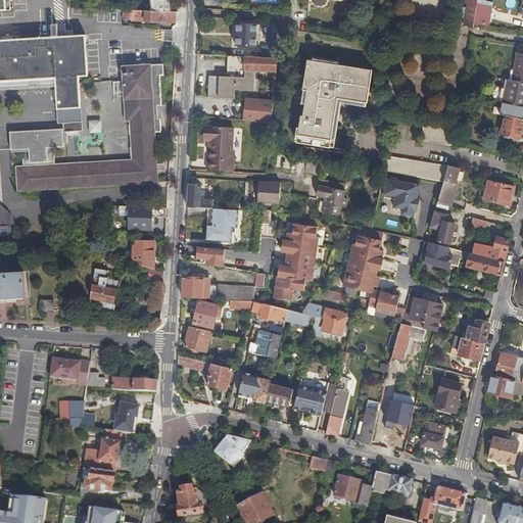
[(151,0),(152,10),(171,11),(170,0),(151,0)]
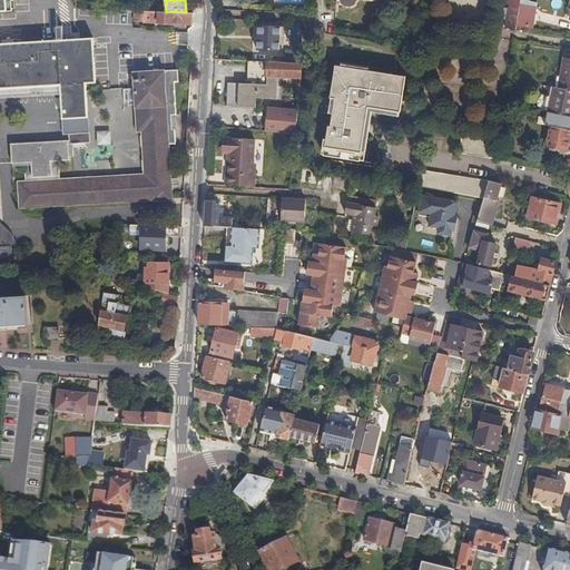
[(521,0),(505,0),(505,2),(511,3),(507,28),(517,29),(518,27),(517,26),(521,0)]
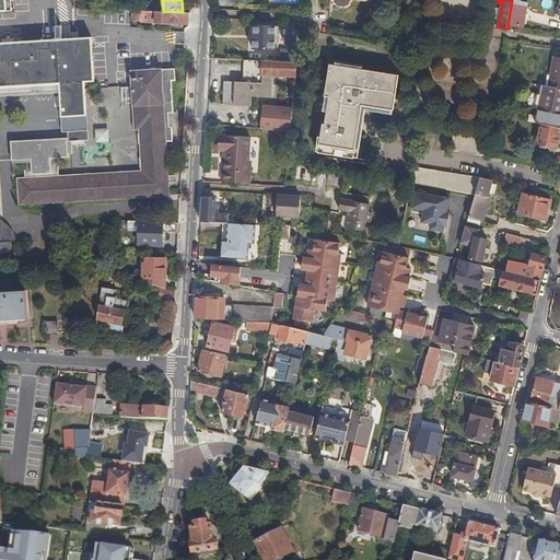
[(528,2),(512,0),(508,25),(509,26),(524,28),(528,2)]
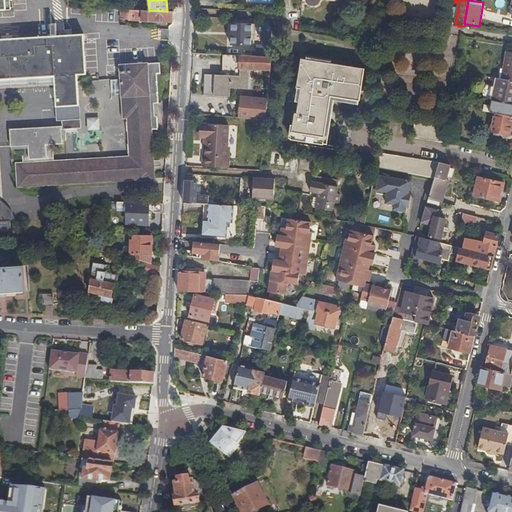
[(174,21),(174,11),(167,11),(149,10),(120,9),(120,18),(129,19),(142,20),(143,21),(155,21),(174,21)]
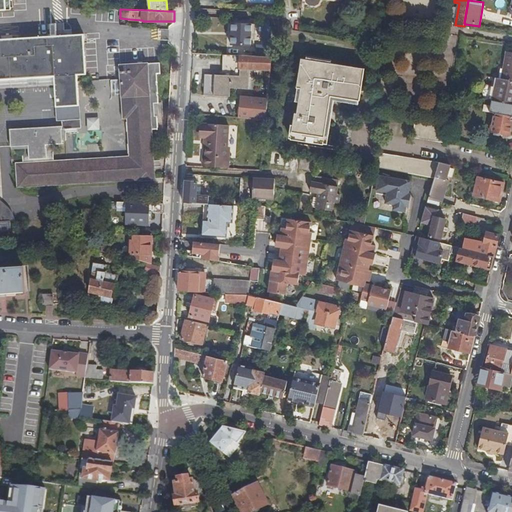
[(252,23),(232,23),(231,44),(251,45),(252,23)]
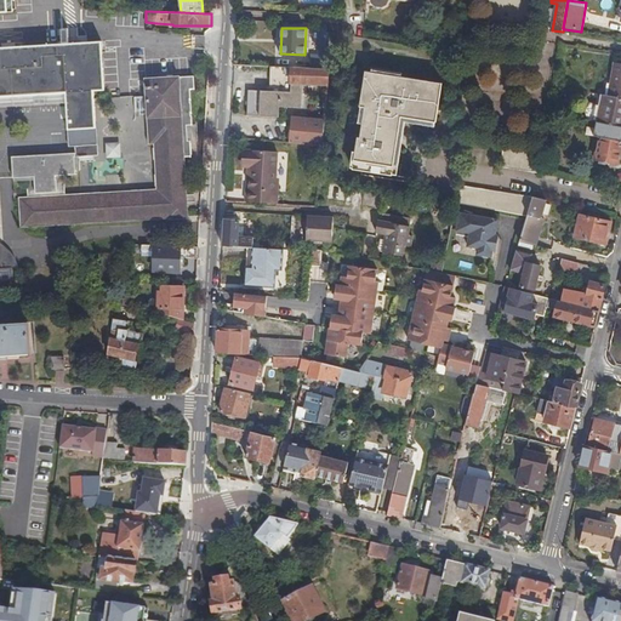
[(104,90),(102,52),(101,41),(49,45),(0,47),(0,96),(67,92),(69,144),(75,144),(75,152),(75,155),(97,154),(93,91),(104,90)]
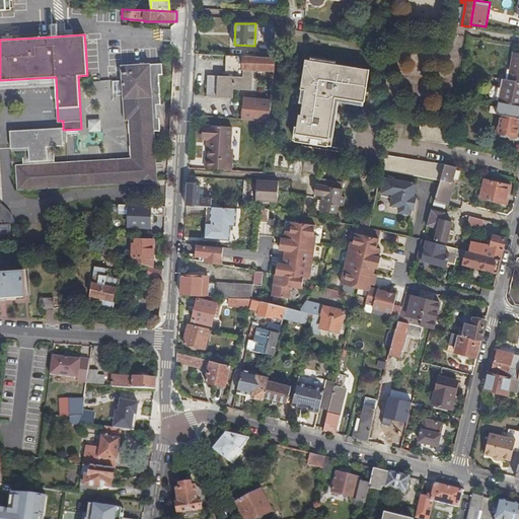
[(261,45),(261,57),(272,57),(274,36),(267,36),(267,45),(261,45)]
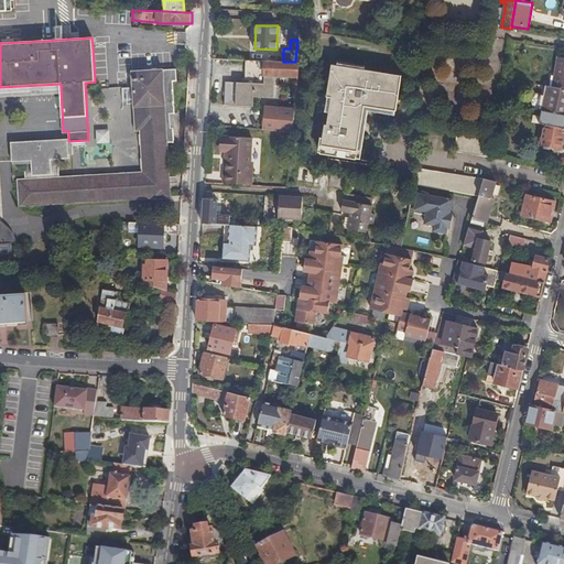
[(563,88),(563,57),(559,57),(553,87),(563,88)]
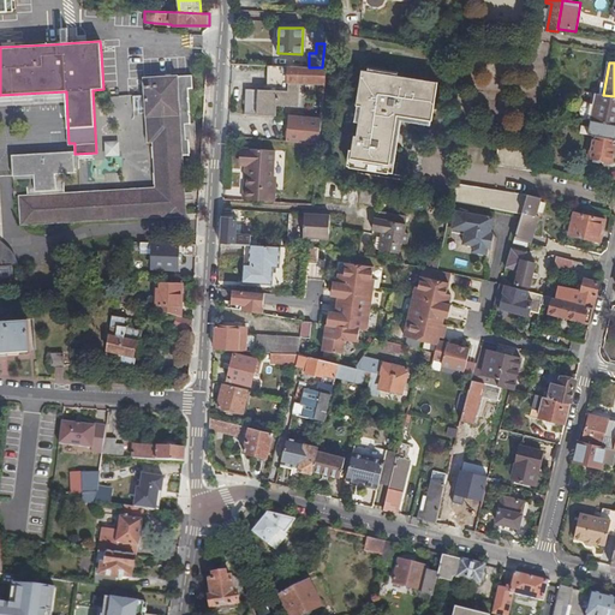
[(309,67),(290,66),(288,81),(316,82),(316,84),(326,84),(327,67),(322,67),(309,67)]
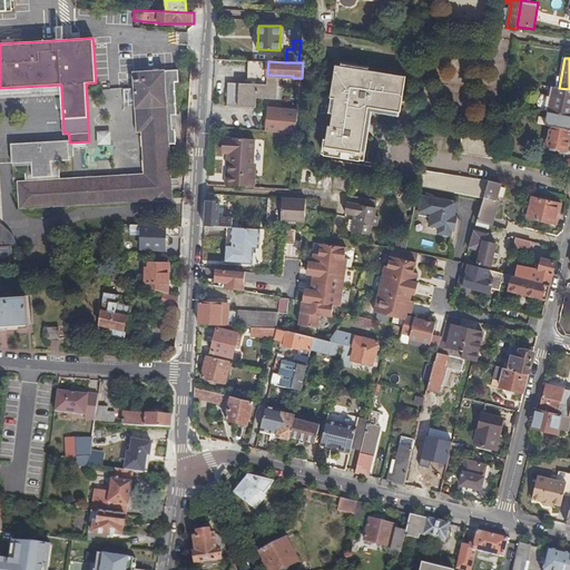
[(406,76),(370,70),(342,66),(336,65),(332,97),(335,98),(333,114),(331,126),(328,126),(324,156),(360,161),(361,160),(364,139),(359,138),(361,127),(365,127),(369,107),(373,108),(373,102),(382,104),(381,109),(400,111),(401,112),(406,76)]
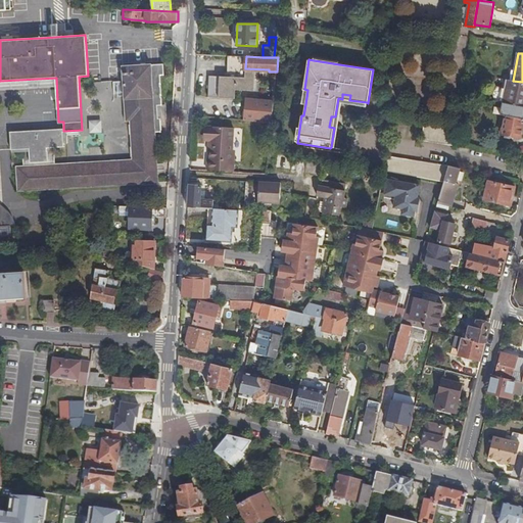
[(54,164),(52,164),(27,167),(25,167),(17,167),(18,190),(131,184),(145,183),(145,184),(158,183),(155,133),(162,133),(161,119),(158,119),(157,105),(163,105),(161,76),(165,76),(164,64),(124,66),(127,121),(131,121),(134,160),(54,164)]
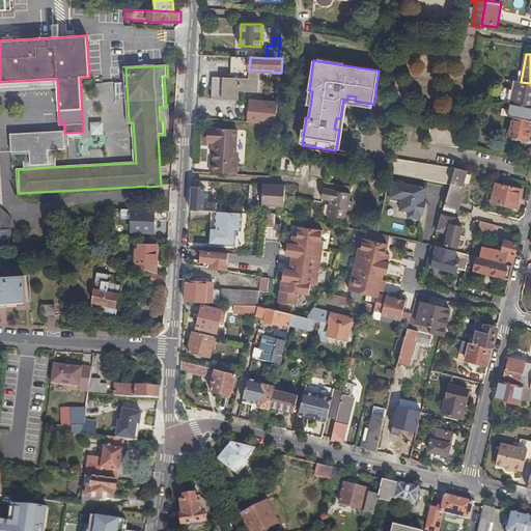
[(530,83),(521,82),(514,81),(510,104),(515,105),(530,108),(530,83)]
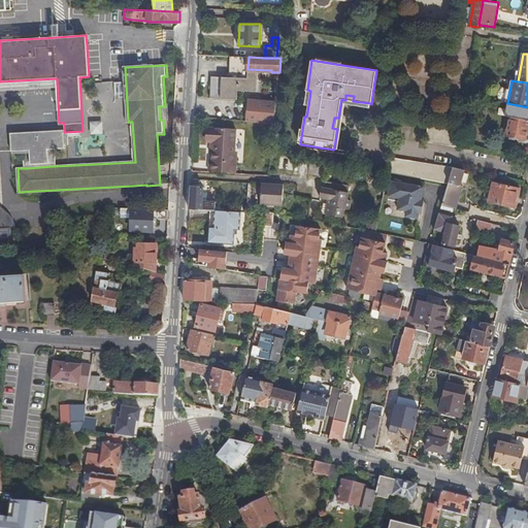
[(369,107),(370,103),(353,101),(354,96),(345,95),(345,100),(341,99),(338,118),(334,118),(332,128),(337,129),(334,149),(337,150),(344,104),(369,107)]
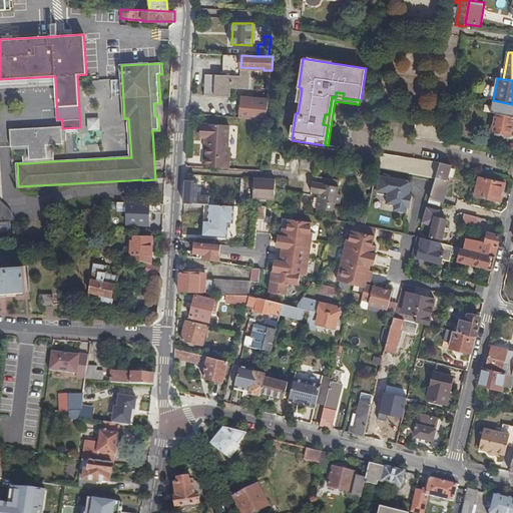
[(239,117),(266,121),(268,99),(240,96),(239,117)]
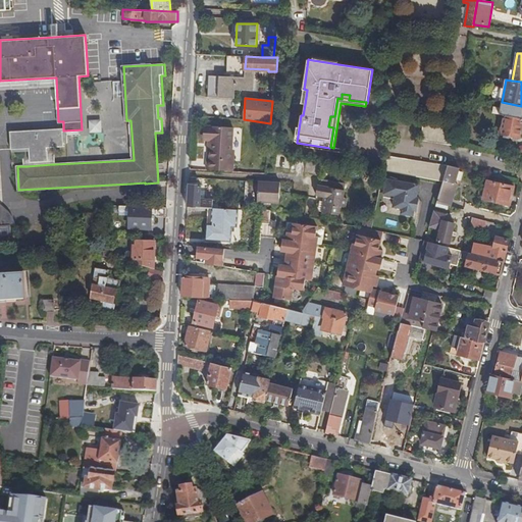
[(520,137),(521,124),(521,106),(507,103),(501,134),(520,137)]
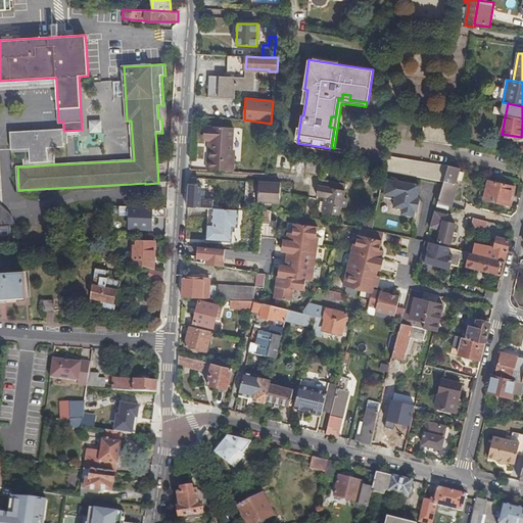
[(90,133),(103,132),(103,120),(90,121),(90,133)]
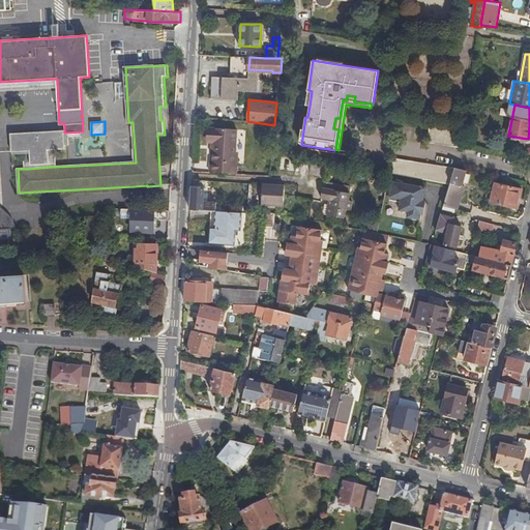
[(211,160),(210,172),(240,174),(241,158),(235,152),(236,128),(211,127),(210,142),(214,142),(213,160),(211,160)]
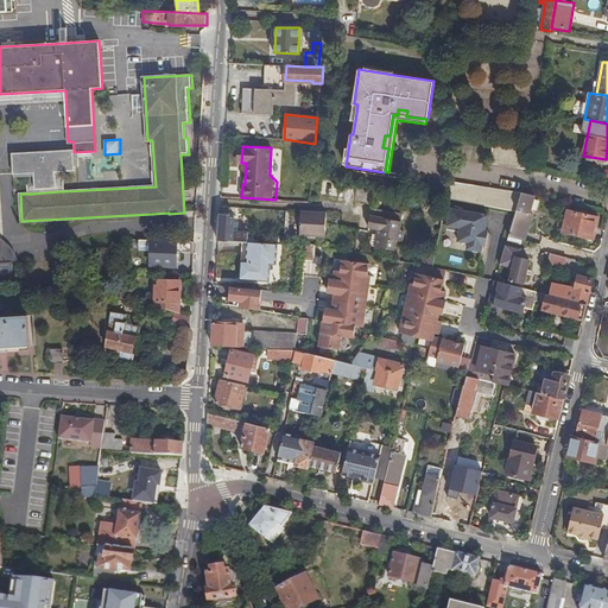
[(75,171),(74,152),(74,149),(12,152),(12,172),(26,172),(29,188),(31,188),(31,194),(61,191),(61,187),(63,187),(62,171),(75,171)]
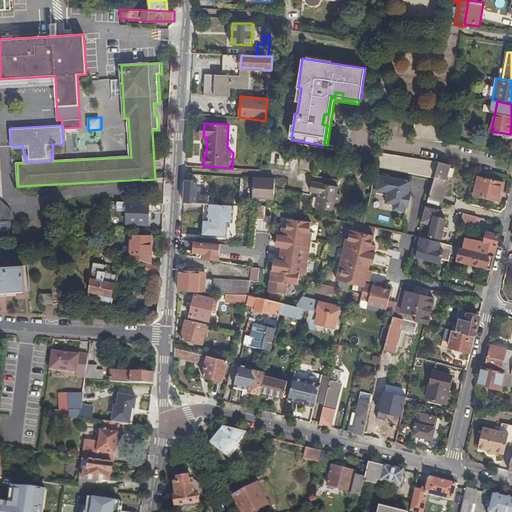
[(283,165),(283,151),(272,151),(272,164),(283,165)]
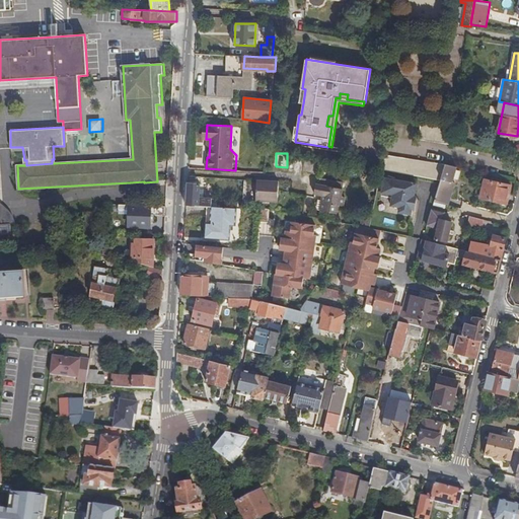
[(441,180),(446,165),(382,154),(379,169),(437,180),(441,180)]
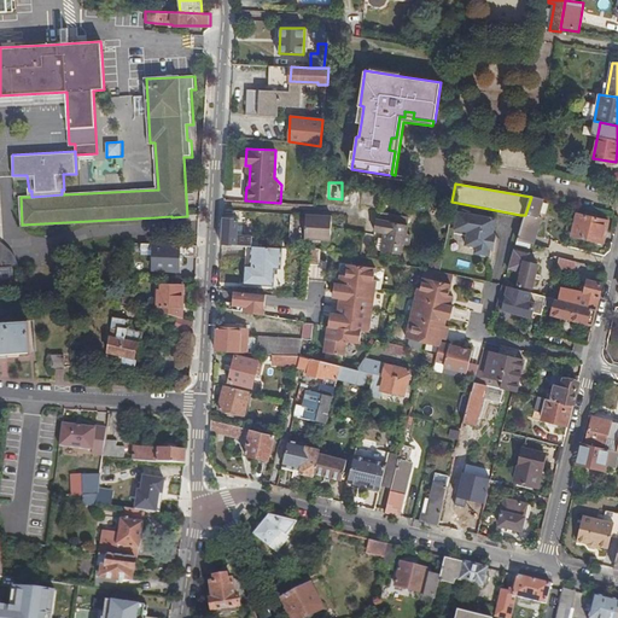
[(538,216),(544,199),(531,196),(531,197),(525,215),(518,239),(535,244),(542,217),(538,216)]
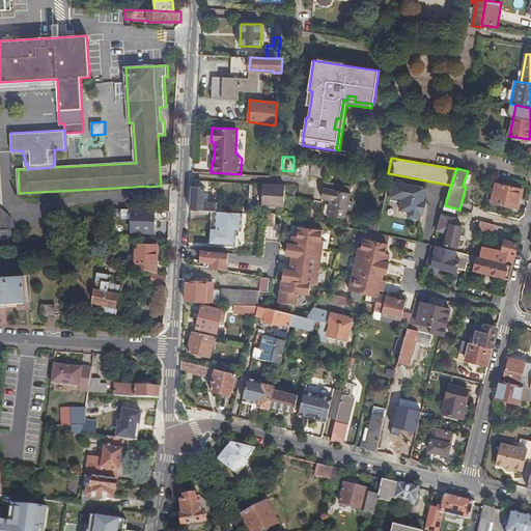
[(352,187),(325,182),(322,198),(328,199),(328,196),(331,196),(331,199),(328,216),(343,219),(345,211),(351,212),(353,201),(348,200),(352,187)]
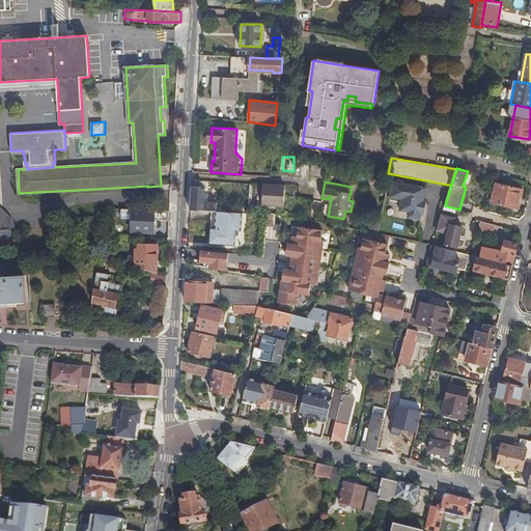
[(392,183),(390,194),(423,199),(426,188),(392,183)]
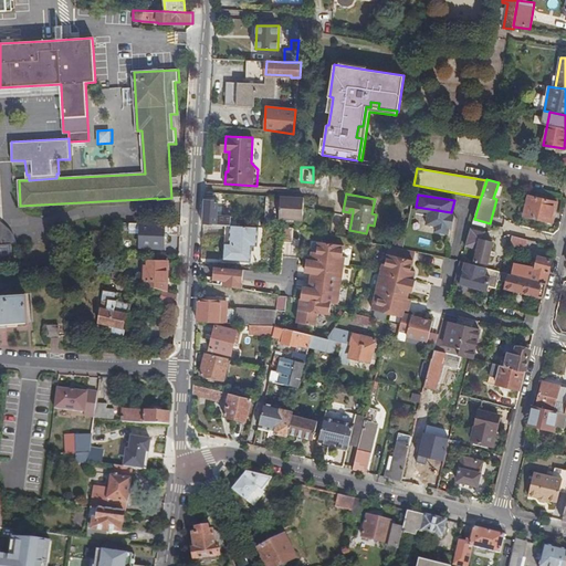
[(287,196),(285,218),(303,219),(304,197),(287,196)]
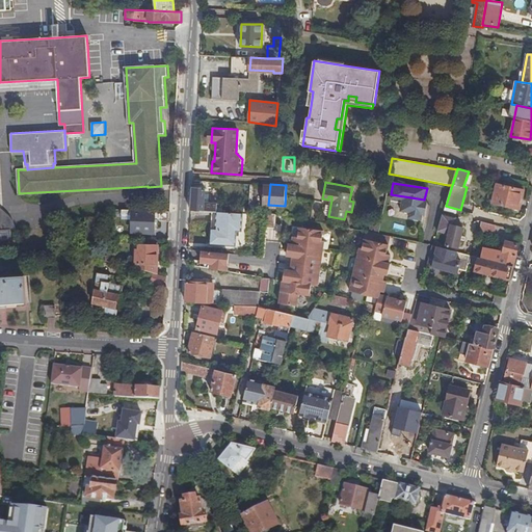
[(524,190),(497,184),(493,203),(520,209),(524,190)]
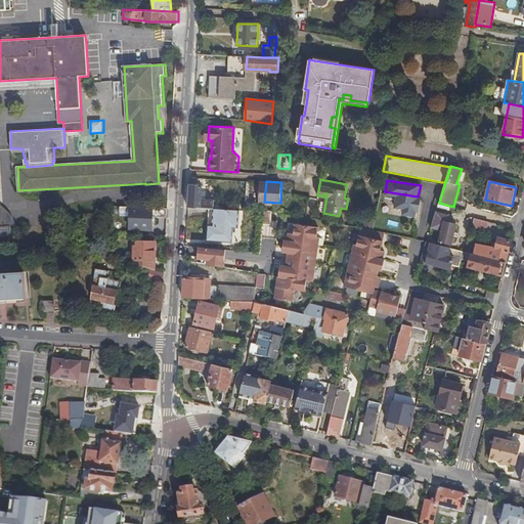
[(189,184),(188,207),(213,209),(214,201),(206,200),(202,200),(202,195),(203,185),(189,184)]
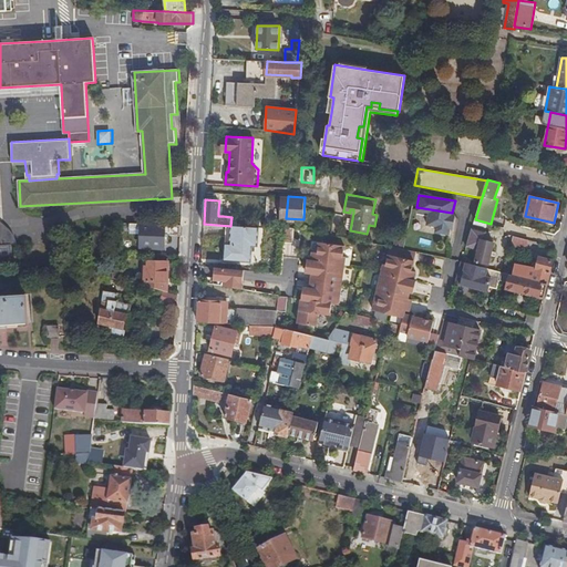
[(452,213),(416,207),(415,212),(429,215),(426,226),(436,228),(435,234),(449,236),(450,230),(452,232),(454,215),(452,215),(452,213)]
